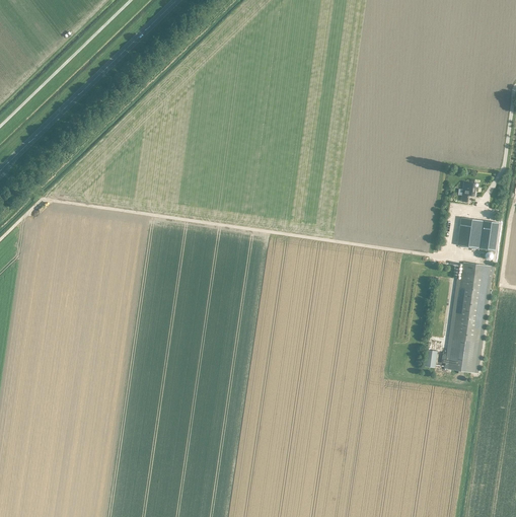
[(469,194),(471,181),(461,180),(460,189),(461,190),(461,193),(459,192),(458,200),(464,200),(465,193),(469,194)]
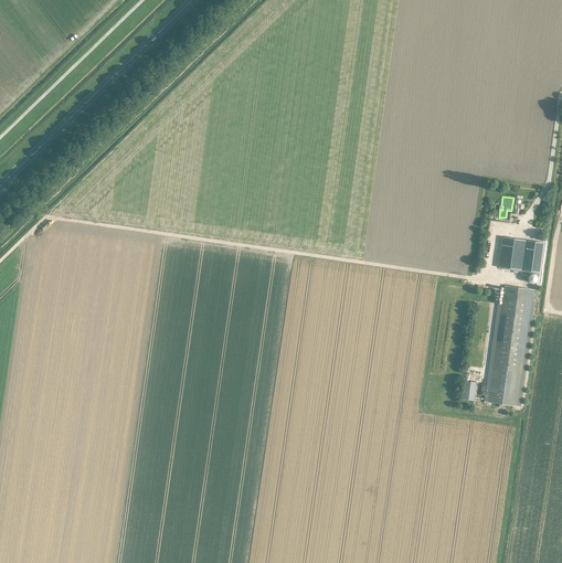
[(525,238),(499,235),(495,265),(521,268),(525,238)]
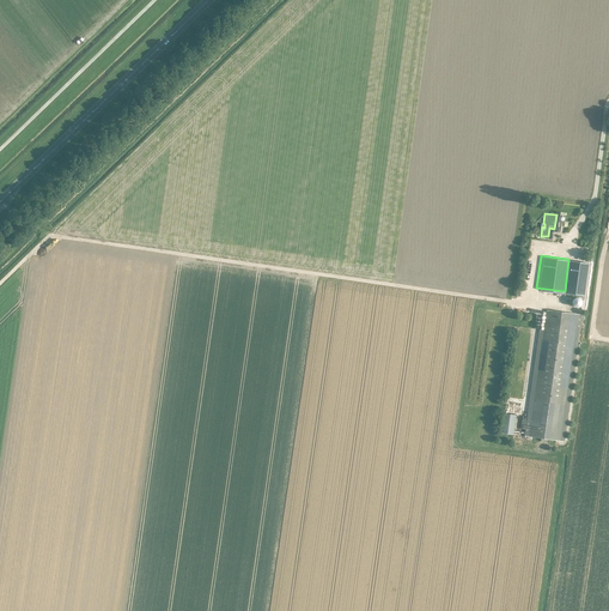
[(568,259),(565,291),(582,294),(585,261),(568,259)]
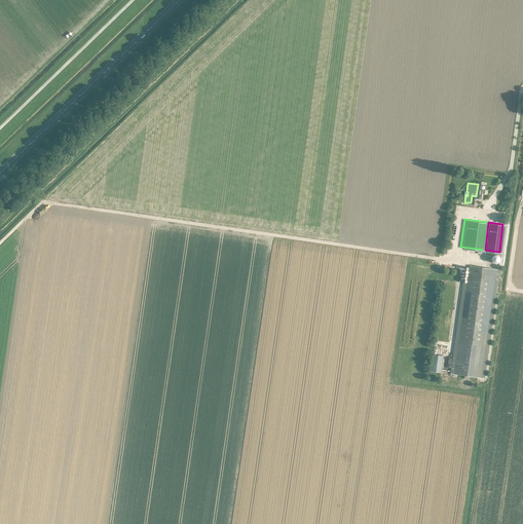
[(447,372),(482,377),(496,268),(462,264),(447,372)]
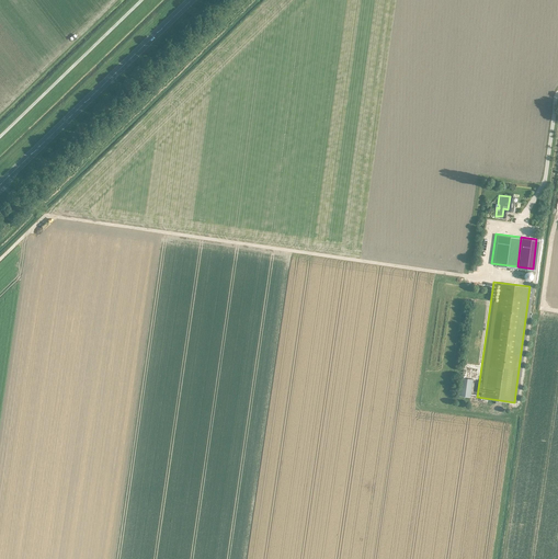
[(459,376),(457,394),(468,396),(470,378),(459,376)]
